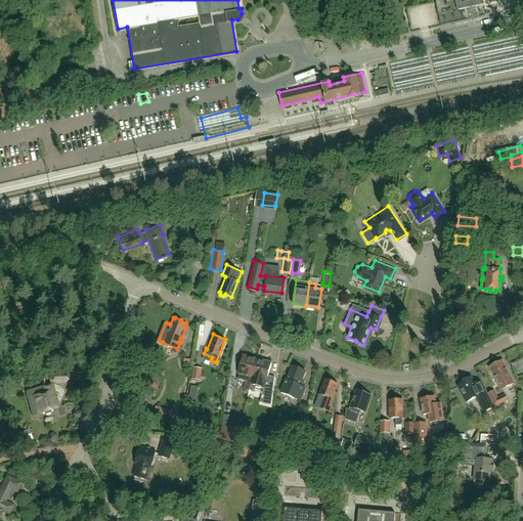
[(243,386),(248,387),(256,356),(243,352),(237,371),(238,371),(237,376),(245,378),(243,386)]
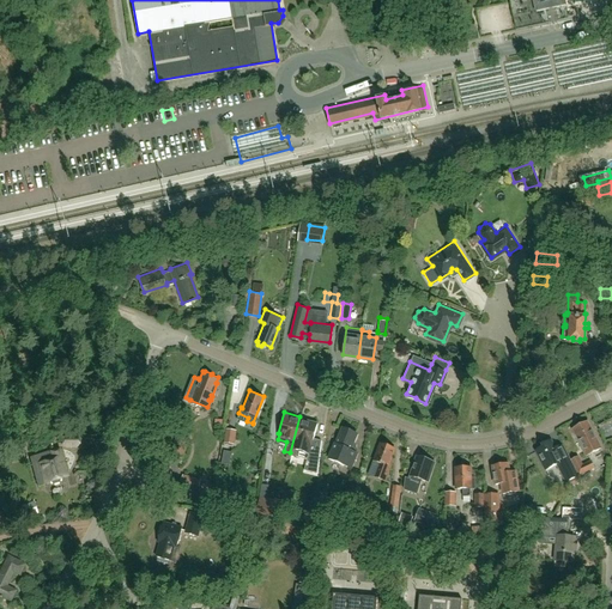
[(316,421),(300,416),(290,452),(296,455),(298,448),(307,450),(309,442),(310,442),(313,434),(316,421)]
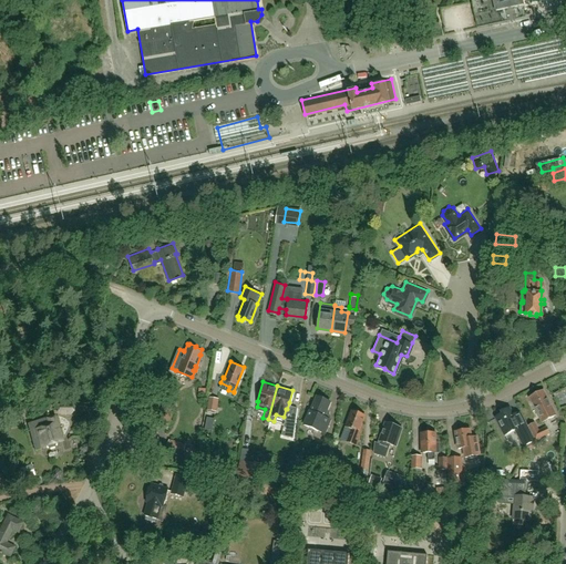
[(556,412),(543,388),(528,395),(542,419),(556,412)]
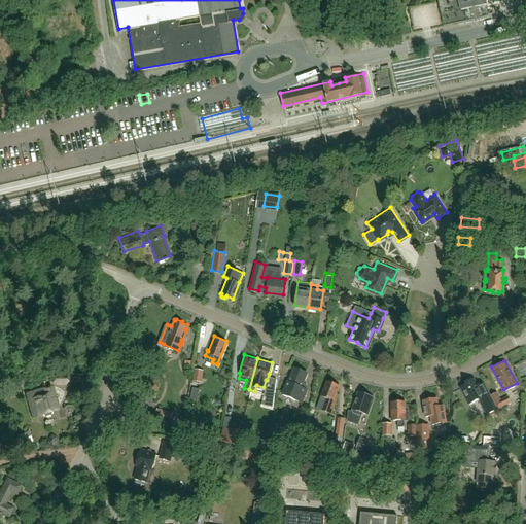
[(284,387),(282,392),(301,400),(307,388),(305,387),(305,381),(303,380),(307,372),(293,365),(288,380),(287,380),(286,381),(285,380),(282,386),(284,387)]
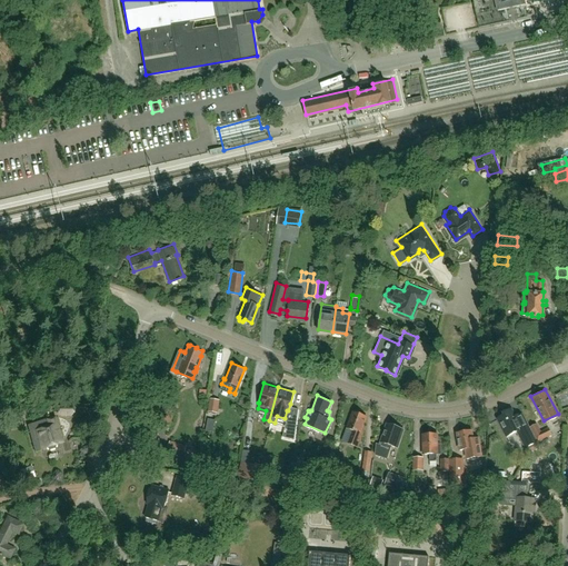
[(163,403),(157,424),(167,427),(173,405),(163,403)]
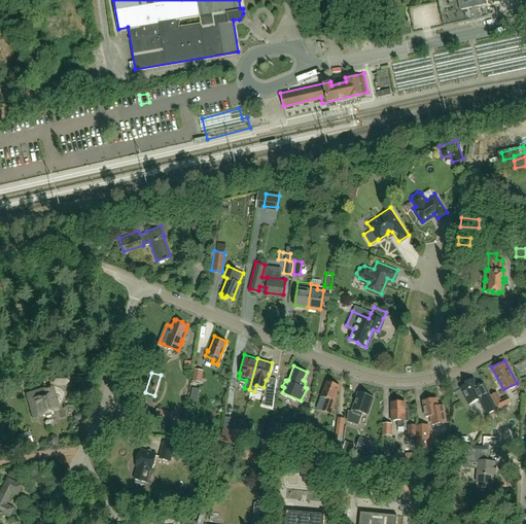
[(65,382),(68,381),(68,374),(51,374),(51,381),(55,382),(65,382)]
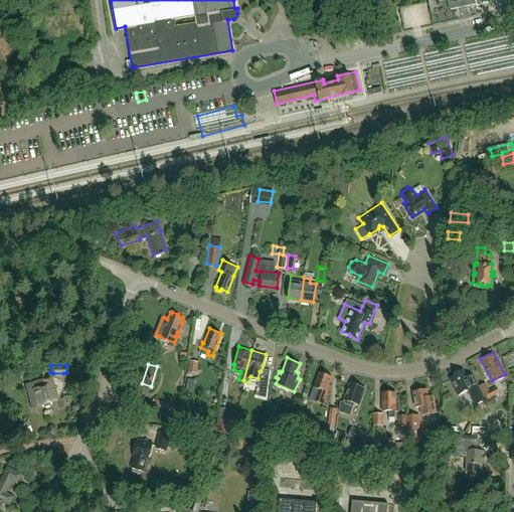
[(260,385),(267,387),(270,367),(263,365),(261,371),(260,371),(258,378),(262,379),(260,385)]
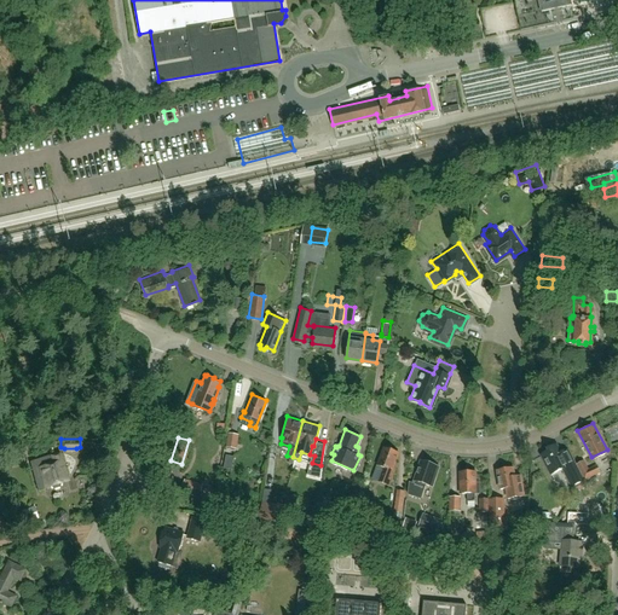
[(550,473),(561,466),(567,476),(571,483),(584,477),(576,462),(573,458),(566,462),(556,441),(548,446),(550,447),(547,450),(541,453),(550,473)]
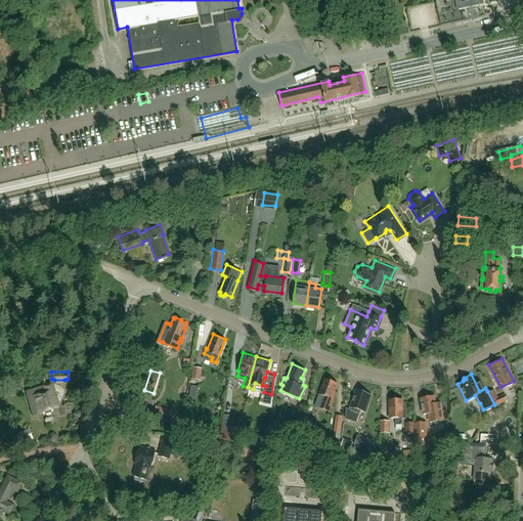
[(318,392),(313,403),(320,405),(320,406),(329,409),(336,390),(334,389),(337,381),(332,380),(332,378),(327,376),(325,378),(324,377),(318,392)]
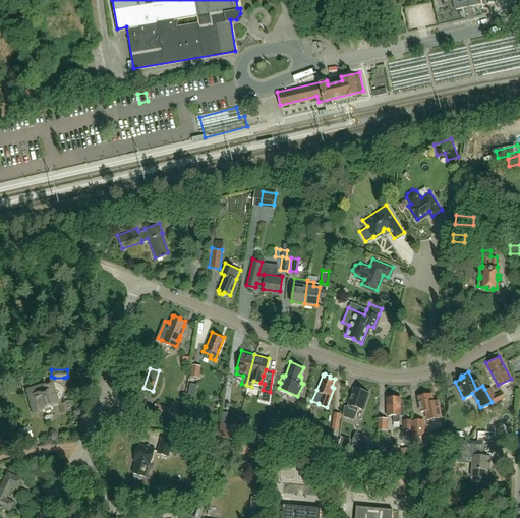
[(31,410),(42,407),(44,409),(49,408),(50,405),(56,403),(49,380),(24,388),(31,410)]
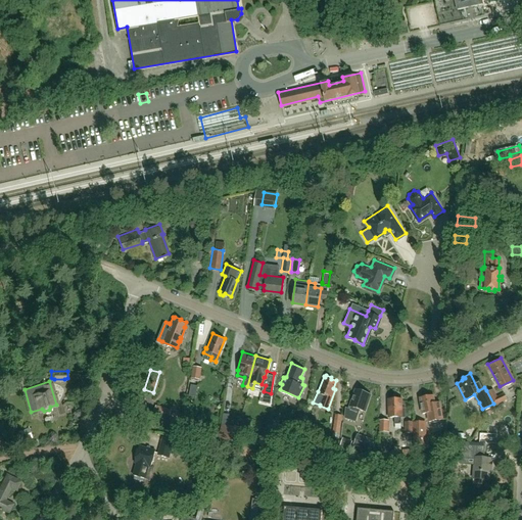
[(368,391),(367,391),(368,389),(361,387),(361,389),(354,387),(349,405),(348,408),(345,406),(344,415),(354,419),(359,408),(364,409),(366,400),(365,400),(368,391)]
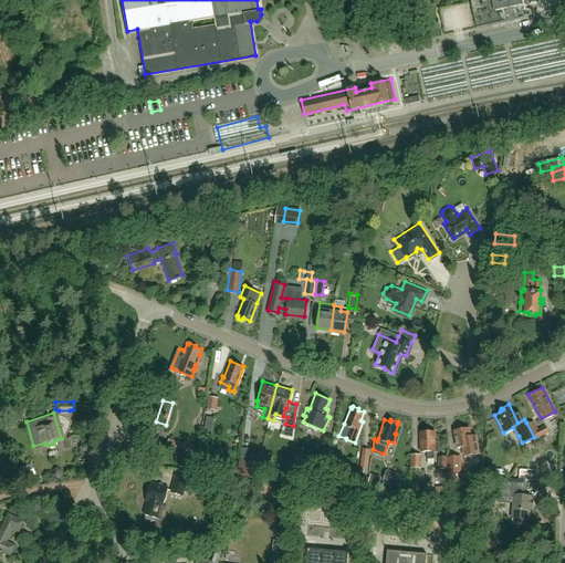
[(534,437),(536,435),(547,429),(544,423),(537,427),(533,419),(526,423),(534,437)]
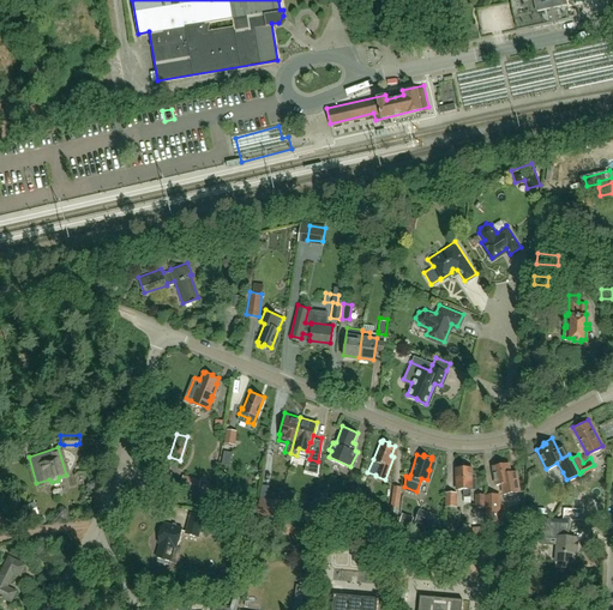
[(510,470),(508,461),(492,464),(496,482),(502,481),(503,491),(506,490),(508,493),(515,491),(515,489),(518,489),(515,470),(510,470)]
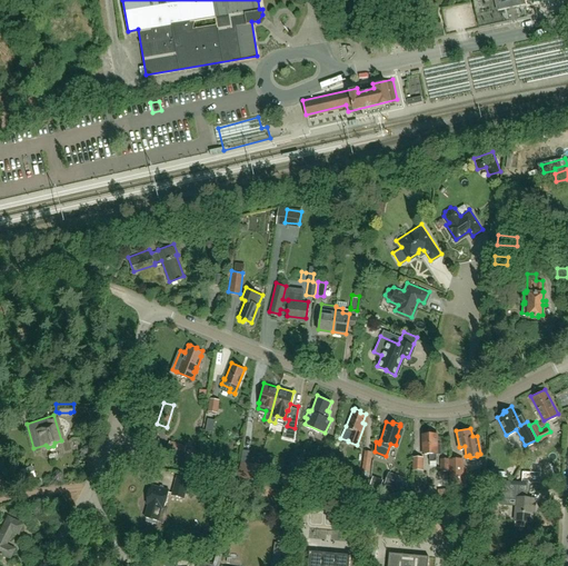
[(436,432),(431,432),(430,430),(422,430),(424,433),(421,433),(422,452),(428,452),(429,459),(436,459),(436,453),(440,452),(440,443),(437,443),(436,432)]
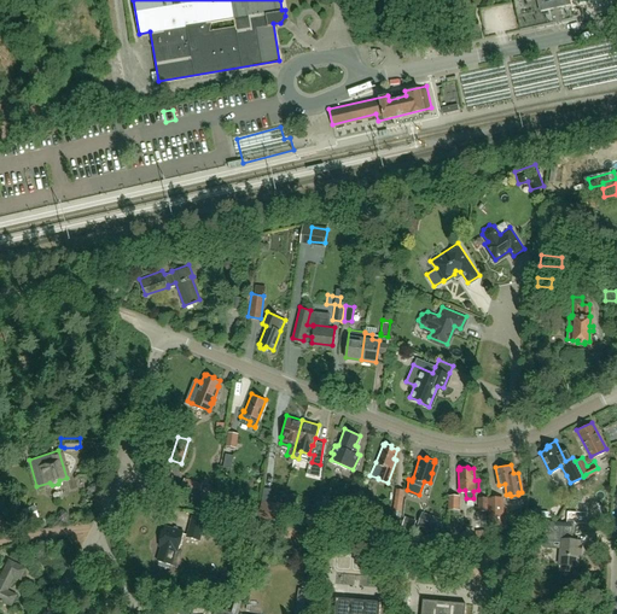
[(400,514),(401,508),(402,496),(403,487),(395,486),(391,514),(400,514)]
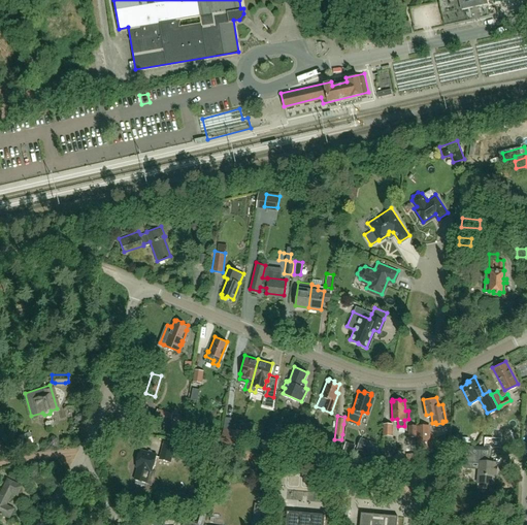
[(383,422),(382,434),(392,434),(392,422),(383,422)]
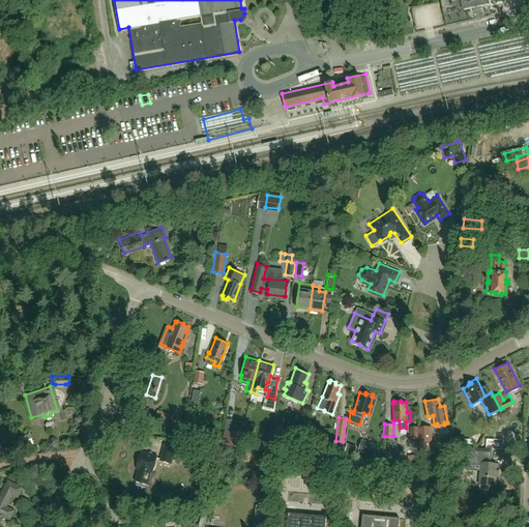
[(418,437),(418,426),(410,426),(410,437),(418,437)]
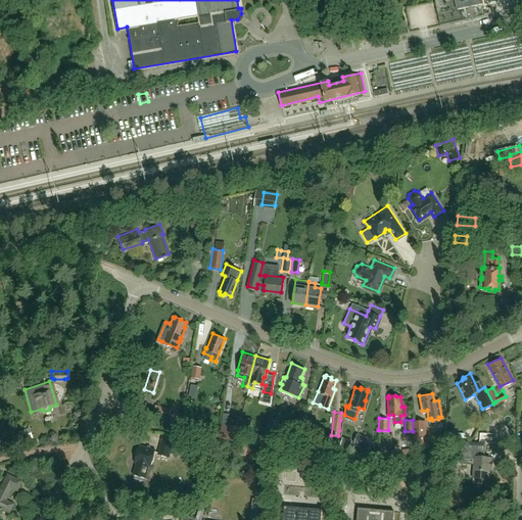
[(413,431),(414,431),(414,443),(426,442),(425,420),(413,420),(413,431)]
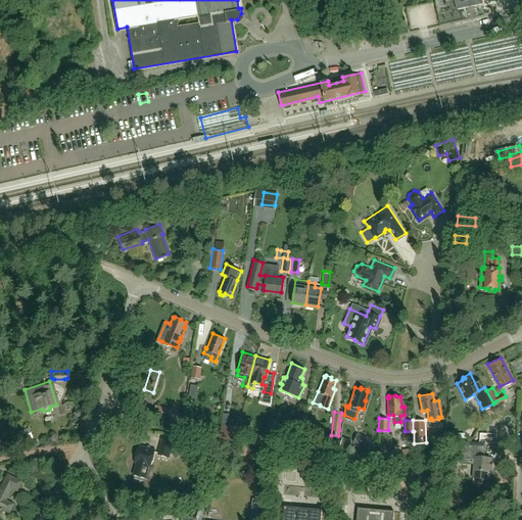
[(233,427),(232,429),(226,428),(227,425),(221,424),(218,435),(235,438),(238,428),(233,427)]
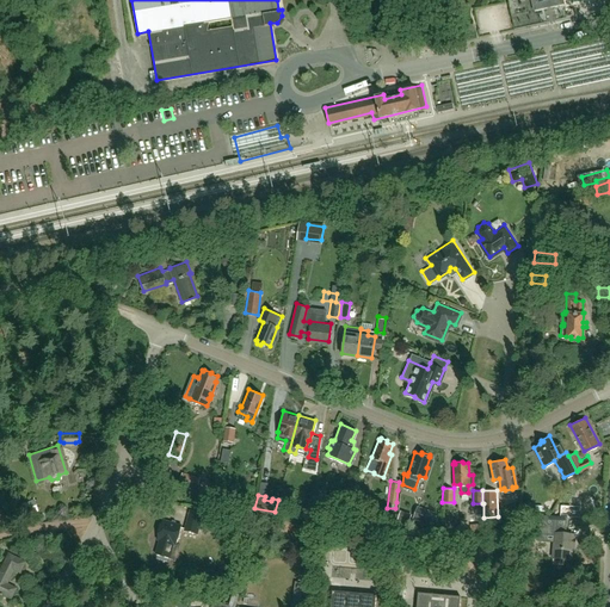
[(334,496),(332,506),(340,508),(343,497),(334,496)]
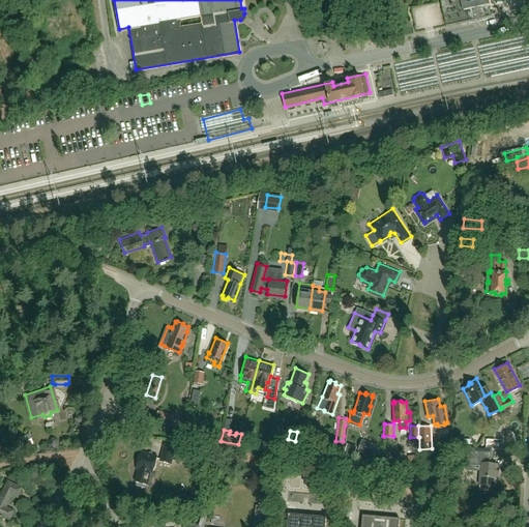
[(361,438),(357,447),(374,454),(377,444),(361,438)]
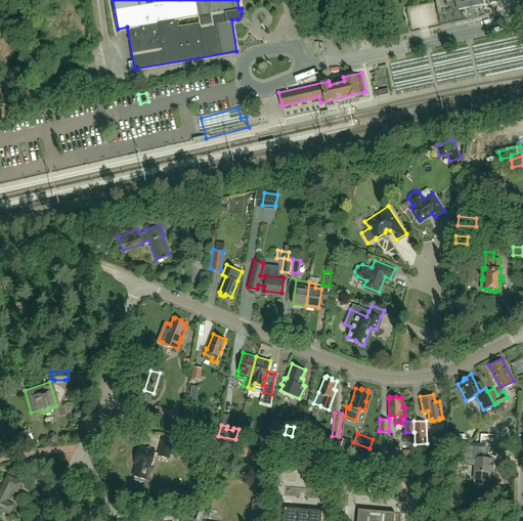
[(162,438),(158,451),(170,456),(173,442),(162,438)]
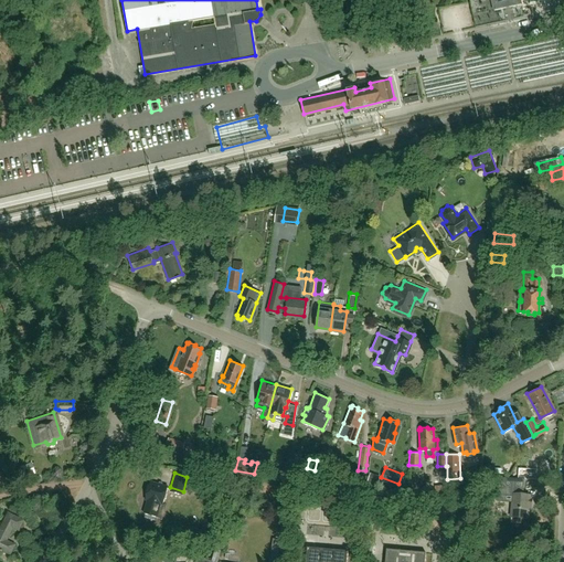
[(520,521),(520,516),(528,516),(528,505),(530,505),(531,492),(522,492),(522,487),(523,487),(523,479),(506,478),(506,485),(513,486),(513,491),(512,491),(510,520),(520,521)]
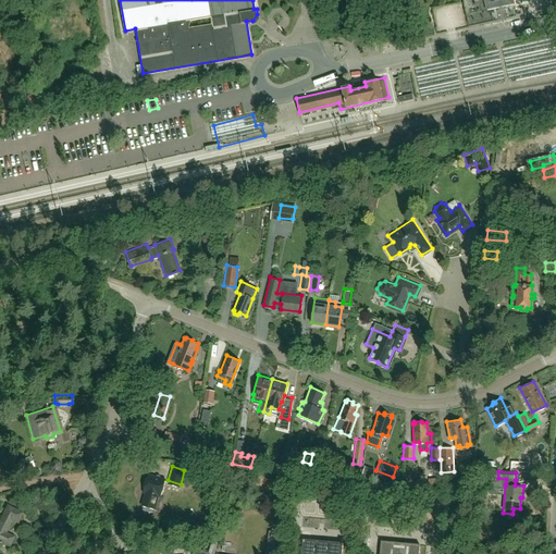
[(155,508),(158,494),(162,477),(147,472),(143,490),(144,491),(139,504),(155,508)]
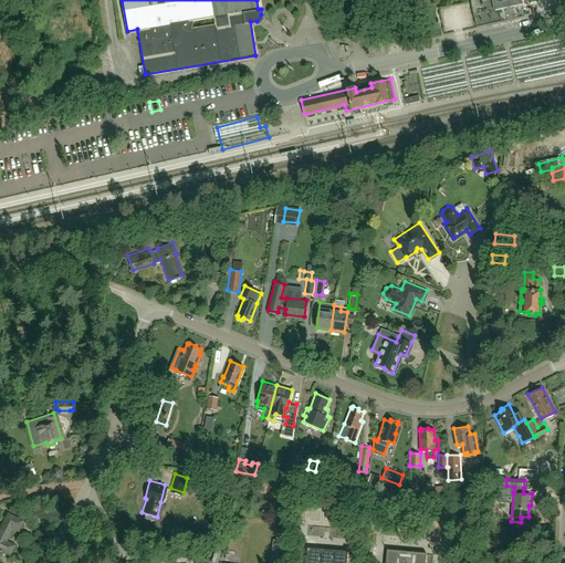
[(11,527),(17,530),(22,519),(7,511),(0,522),(0,550),(9,554),(14,543),(6,539),(11,527)]
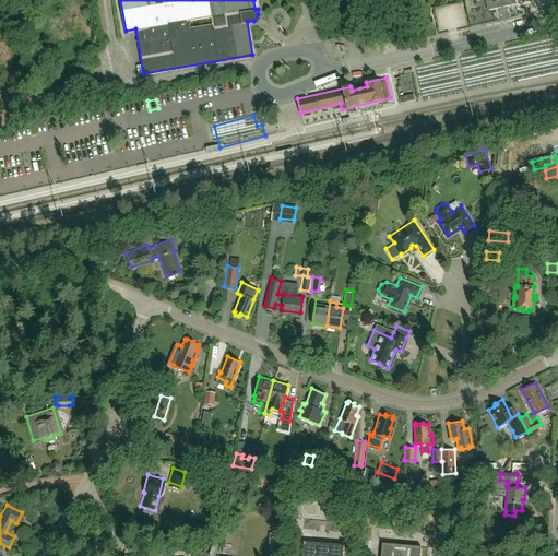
[(417,555),(419,545),(382,542),(380,555),(341,555),(343,543),(303,540),(303,541),(300,555),(299,555),(417,555)]
